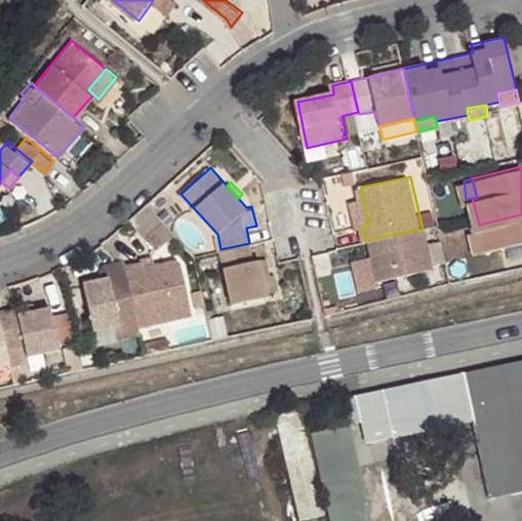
[(368,225),(362,199),(352,202),(358,227),(362,226),(368,225)]
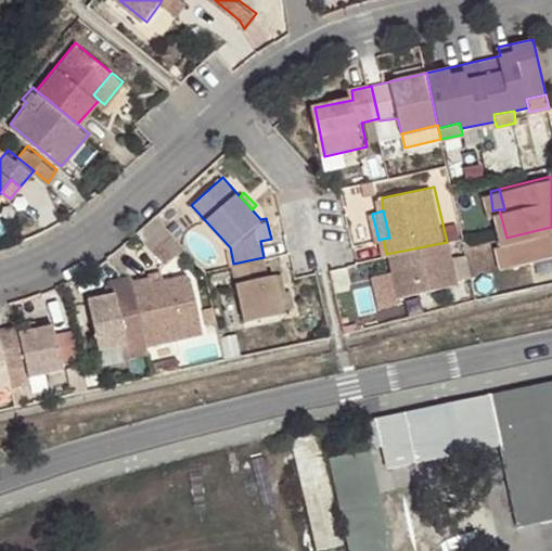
[(551,252),(551,227),(506,238),(508,243),(512,243),(516,260),(551,252)]
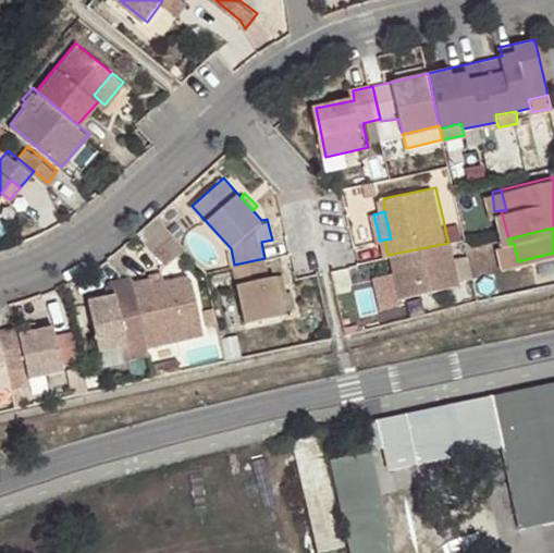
[(397,265),(451,253),(448,243),(388,255),(390,267),(397,265)]
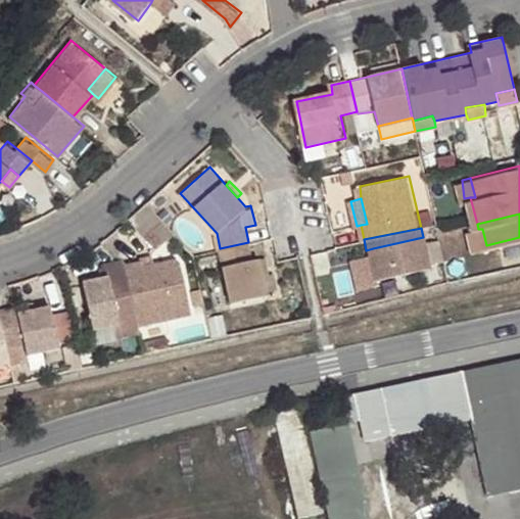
[(482,229),(478,229),(472,231),(475,247),(486,245),(482,229)]
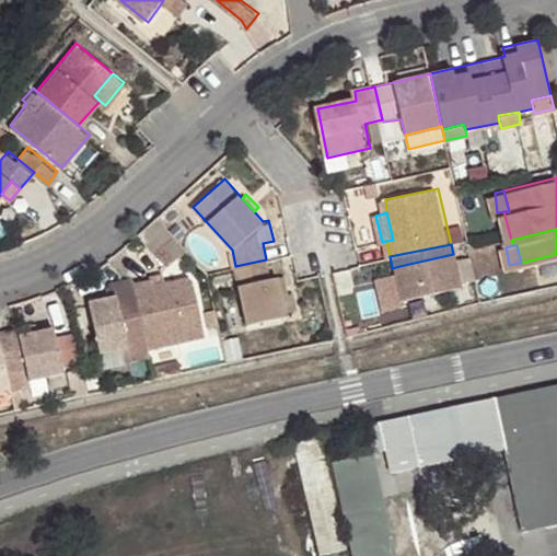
[(461,289),(453,254),(399,266),(392,268),(398,301),(461,289)]
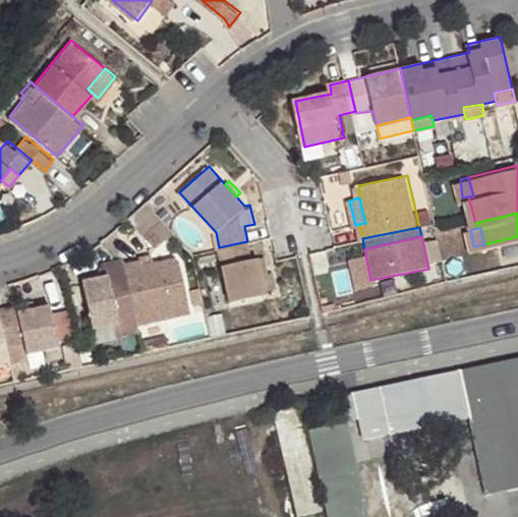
[(219,247),(226,282),(250,277),(263,274),(257,256),(251,256),(247,241),(219,247)]
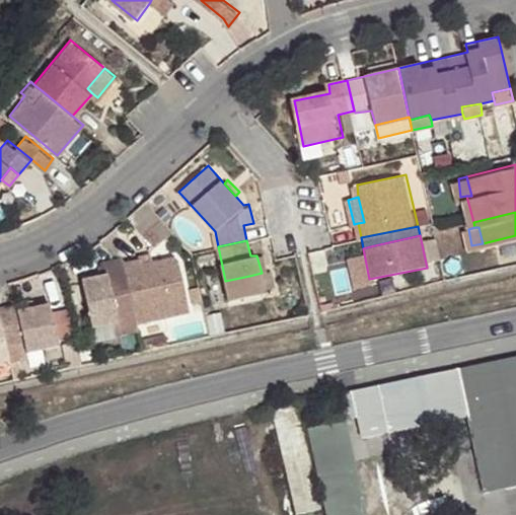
[(262,273),(269,271),(265,254),(256,255),(262,273)]
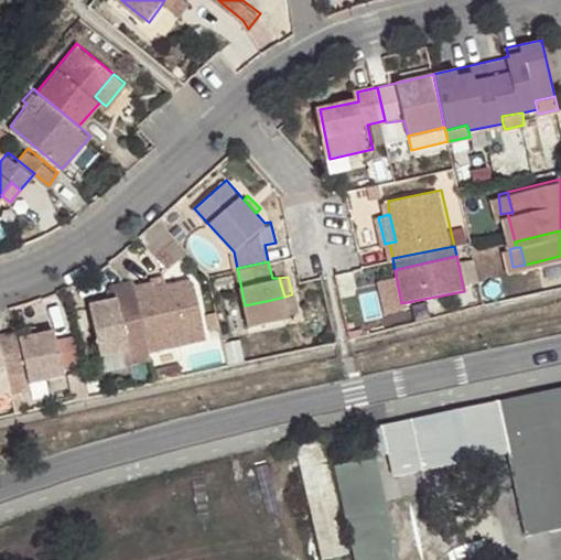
[(136,283),(146,330),(202,316),(192,279),(154,286),(152,280),(136,283)]
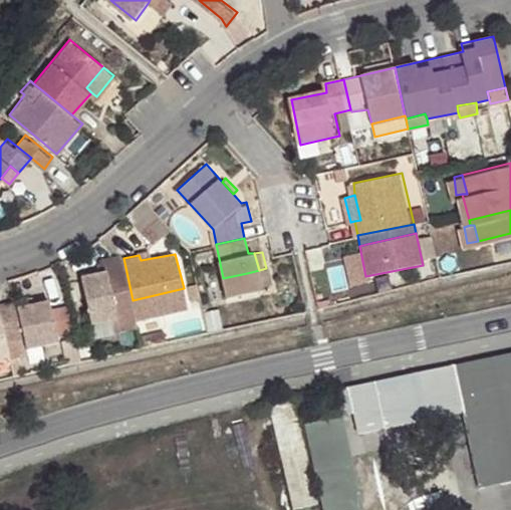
[(82,274),(88,310),(111,304),(105,269),(82,274)]
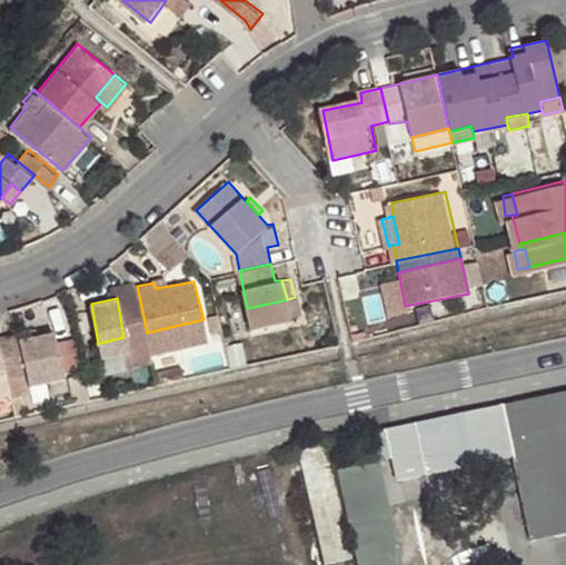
[(274,303),(247,308),(251,329),(291,320),(287,299),(274,303)]
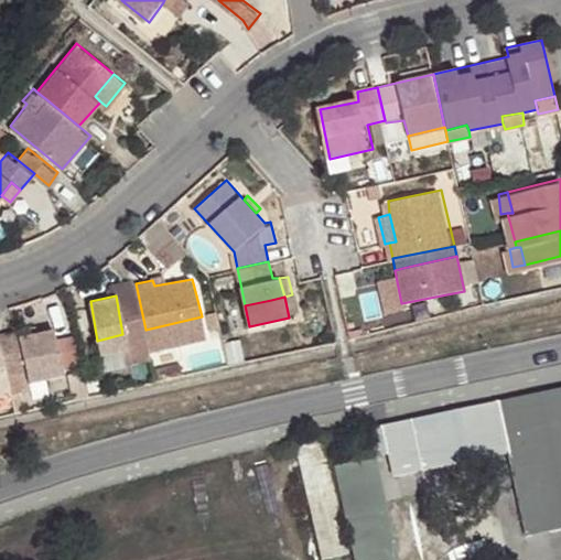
[(202,316),(146,330),(151,350),(207,336),(202,316)]
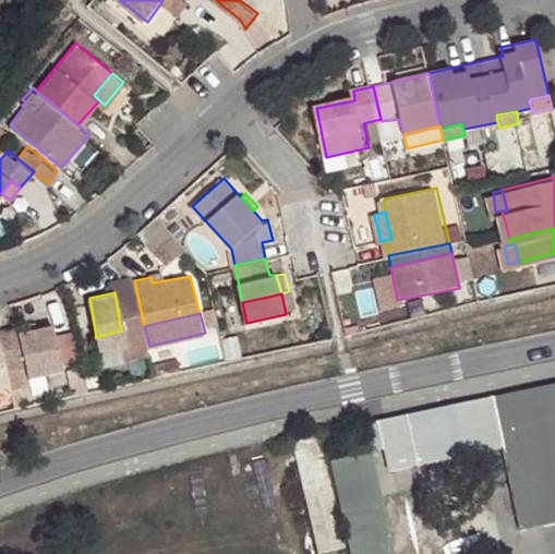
[(37,323),(20,326),(21,334),(38,329),(37,323)]
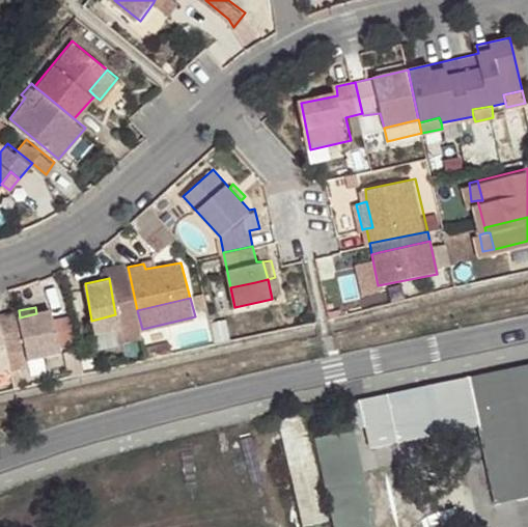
[(0,314),(5,340),(57,329),(53,309),(36,313),(20,317),(19,310),(0,314)]
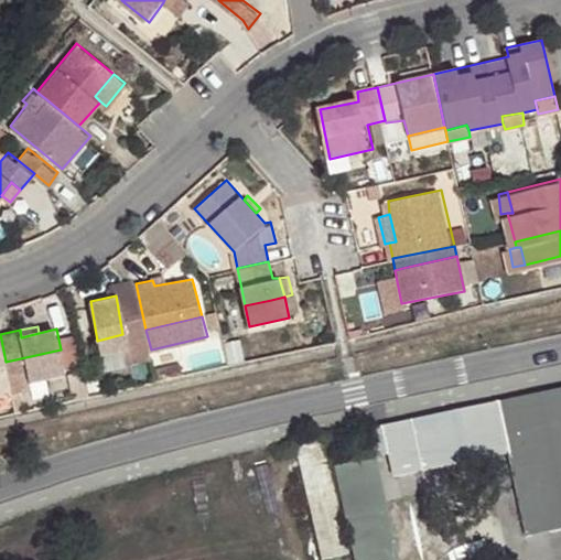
[(122,334),(97,341),(99,353),(125,347),(122,334)]
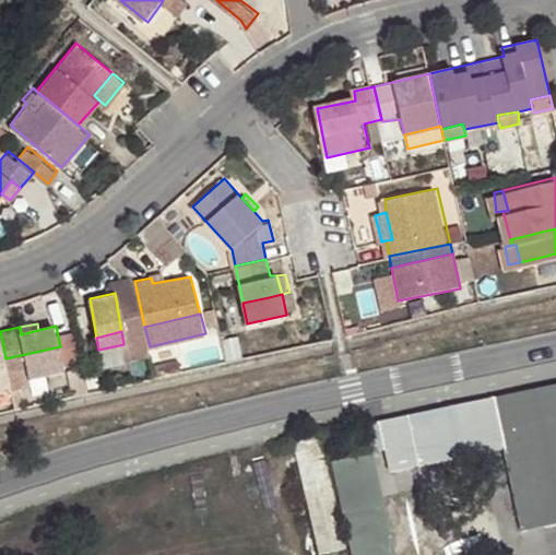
[(60,346),(6,358),(8,369),(26,366),(30,379),(66,373),(60,346)]
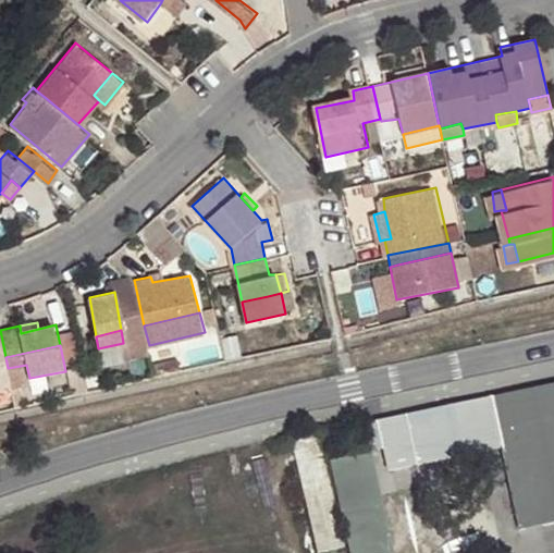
[(5,357),(0,358),(0,384),(11,382),(8,368),(5,357)]
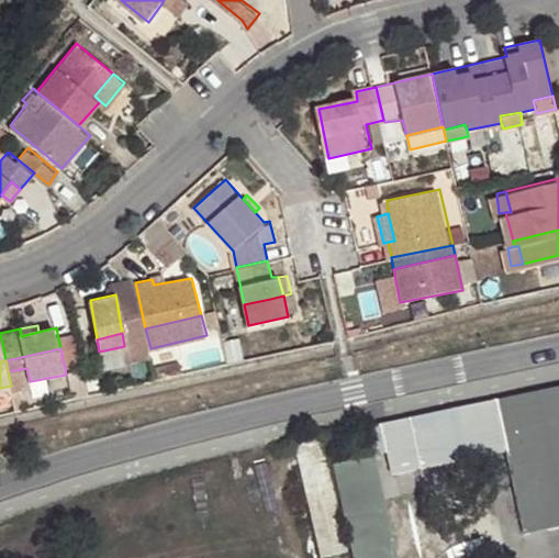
[(558,380),(489,395),(501,449),(518,529),(558,520),(558,380)]
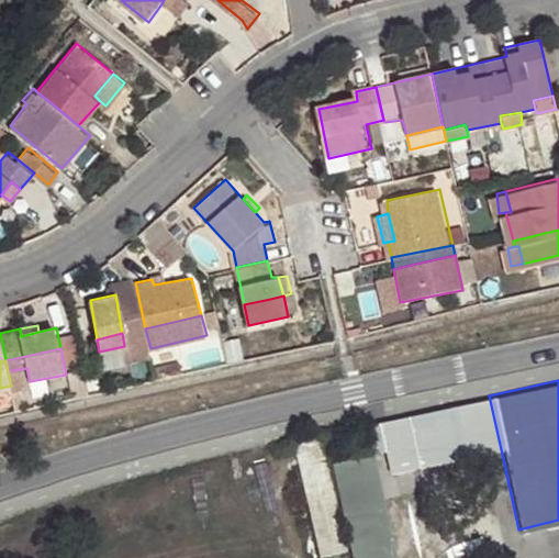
[(501,449),(489,395),(357,422),(364,450),(381,446),(386,471),(501,449)]
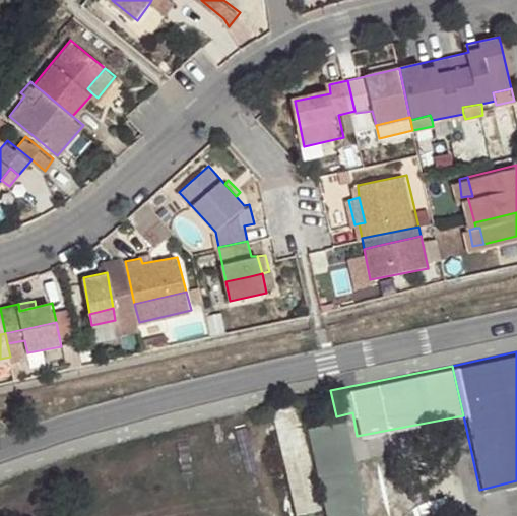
[(295,397),(270,402),(294,512),(319,506),(295,397)]
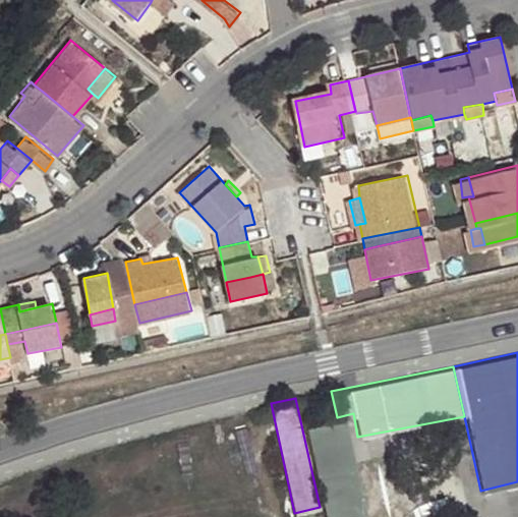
[(348,439),(345,423),(338,424),(305,432),(323,516),(363,516),(352,458),(348,439)]
